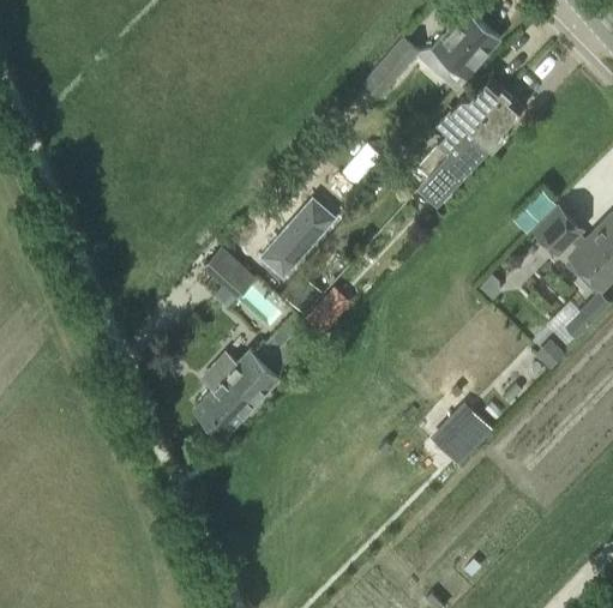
[(467,13),(432,52),(466,82),(500,42),(467,13)]
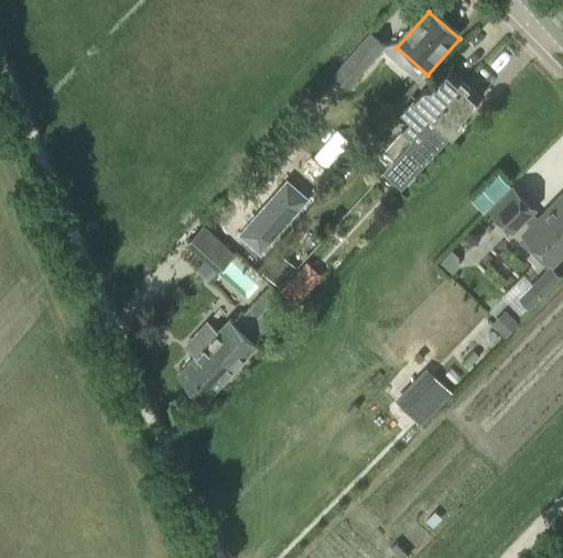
[(372,36),(335,78),(354,93),(360,86),(357,83),(387,48),(372,36)]
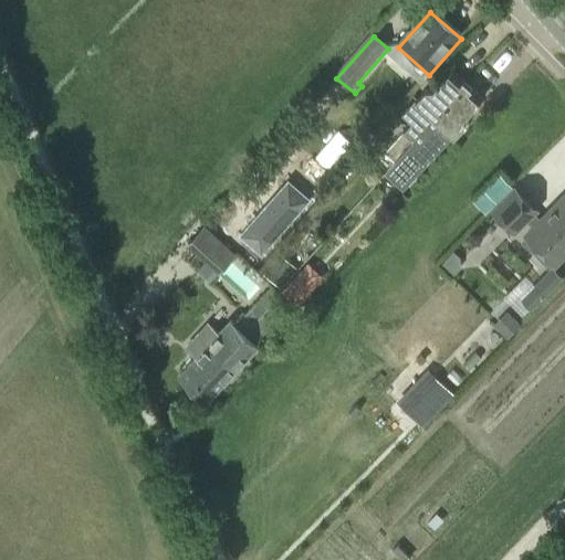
[(417,125),(426,133),(435,123),(467,87),(451,74),(433,93),(426,94),(406,114),(417,125)]
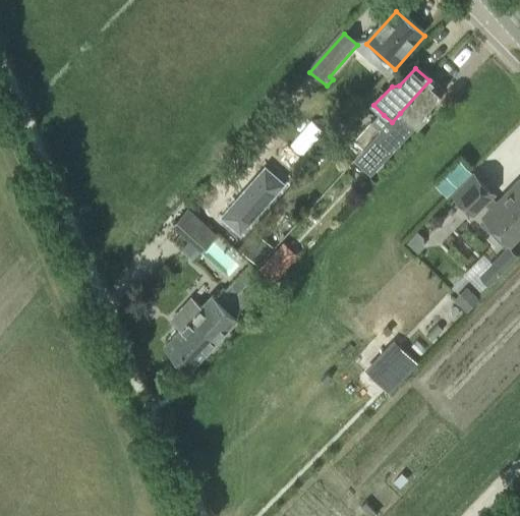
[(418,130),(427,120),(427,113),(444,95),(429,80),(400,113),(392,122),(368,148),(353,164),(369,179),(416,128),(418,130)]
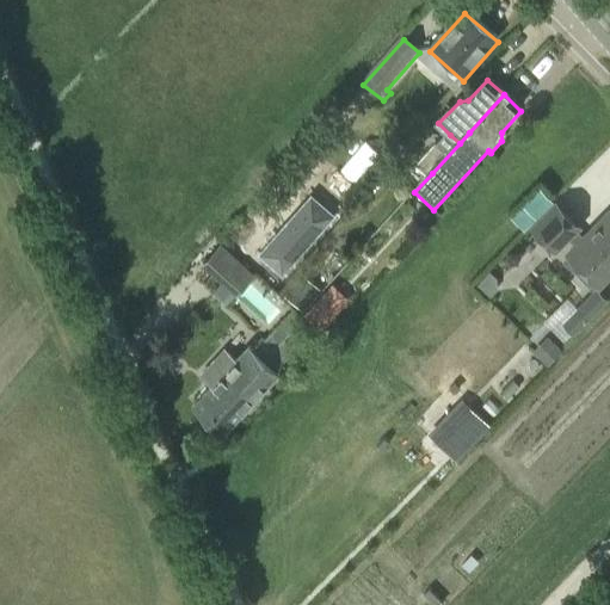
[(432,173),(460,143),(450,135),(437,149),(435,147),(414,170),(424,179),(431,172),(432,173)]
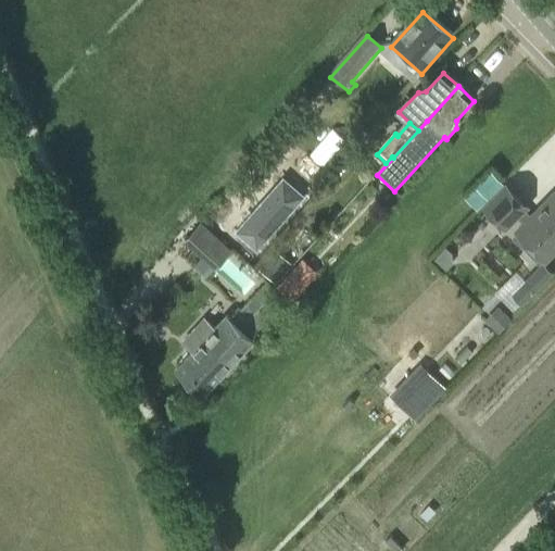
[(505,232),(517,220),(526,229),(514,241),(539,265),(551,252),(554,255),(554,195),(530,221),(524,214),(527,211),(505,189),(483,210),(505,232)]
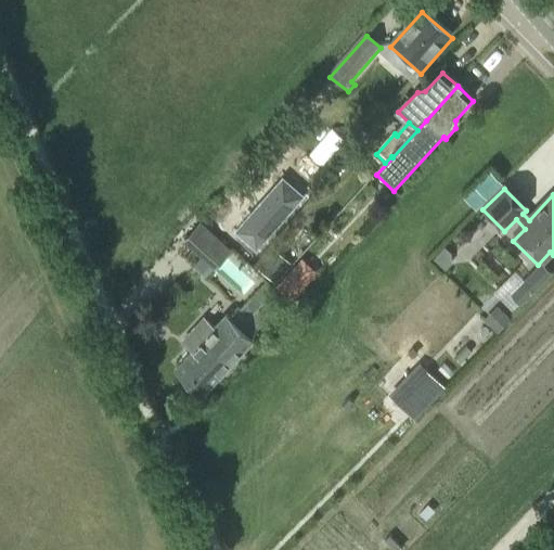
[(388,215),(402,200),(396,194),(386,205),(387,214),(388,215)]
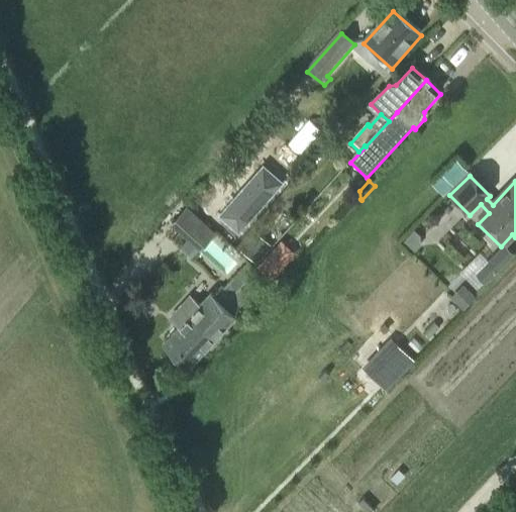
[(200,254),(216,237),(186,210),(171,227),(200,254)]
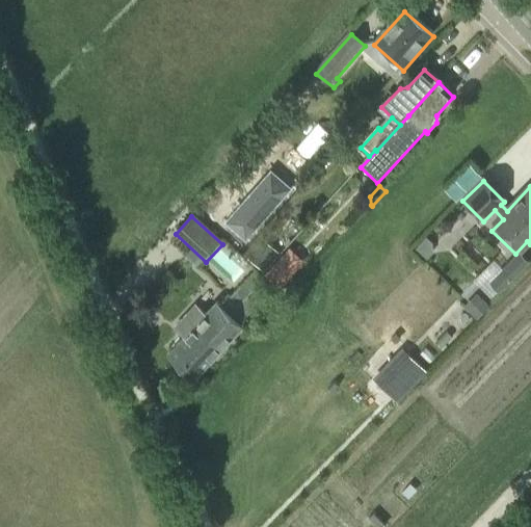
[(290,253),(265,280),(279,292),(303,265),(290,253)]
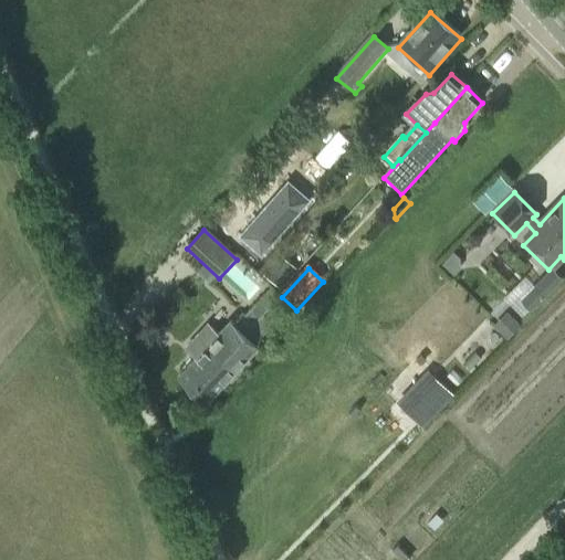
[(532,312),(564,281),(553,270),(522,302),(532,312)]
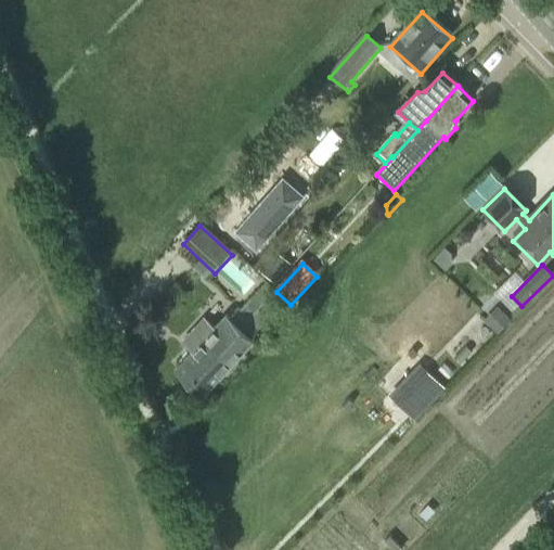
[(497,290),(506,299),(522,284),(513,275),(497,290)]
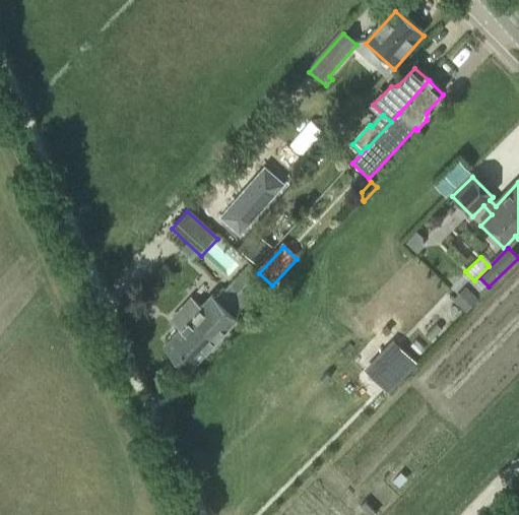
[(165,348),(177,360),(233,300),(223,292),(216,301),(212,297),(201,309),(192,300),(171,323),(180,331),(165,348)]
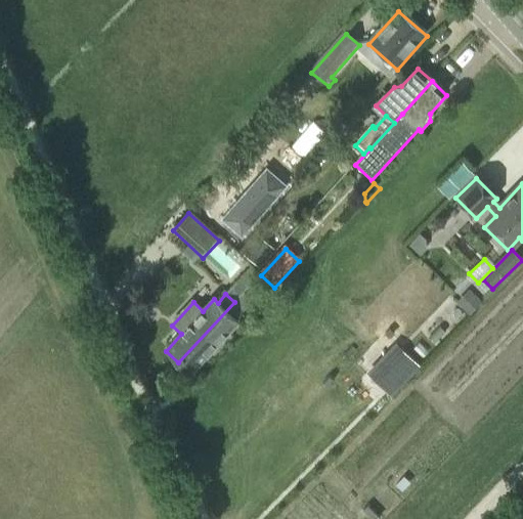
[(481,307),(473,298),(461,310),(470,318),(481,307)]
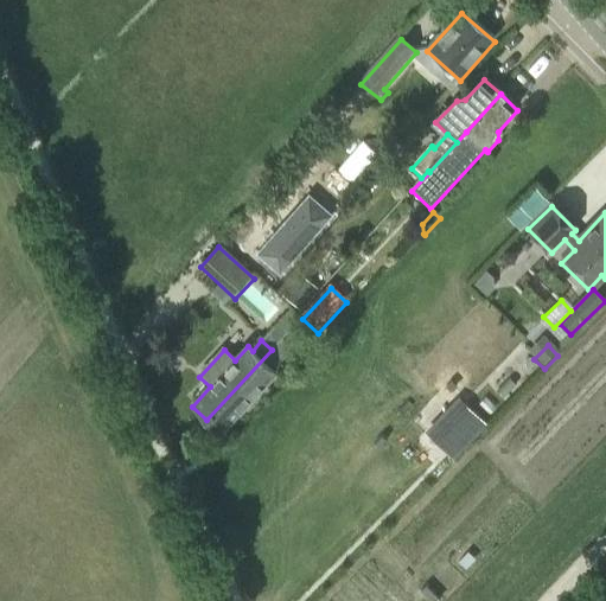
[(272,350),(206,420),(221,434),(286,363),(272,350)]
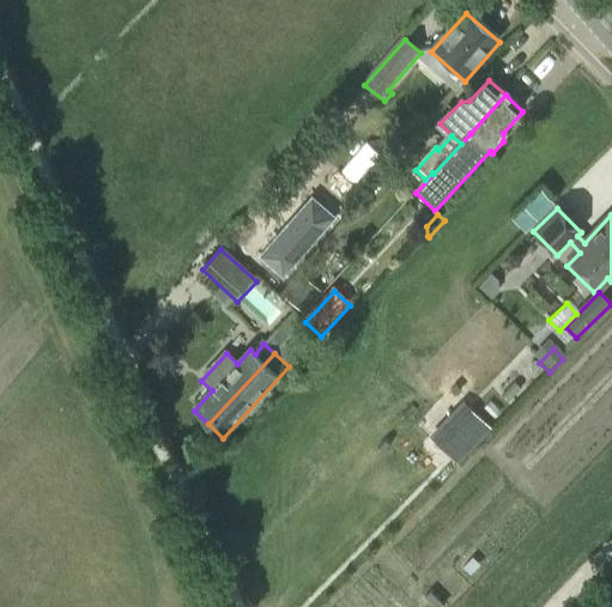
[(459,466),(491,431),(466,408),(434,444),(459,466)]
